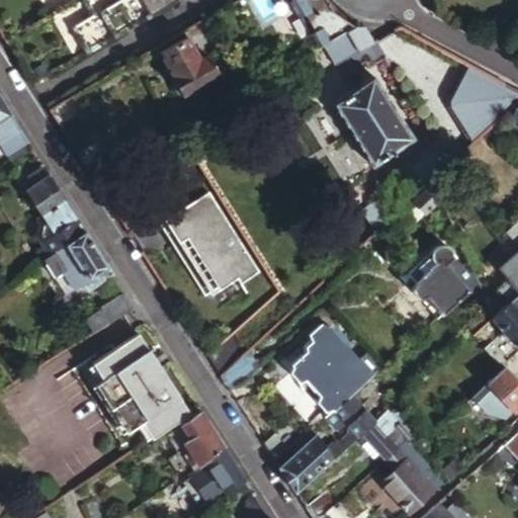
[(38,0),(74,58),(172,0),(38,0)]
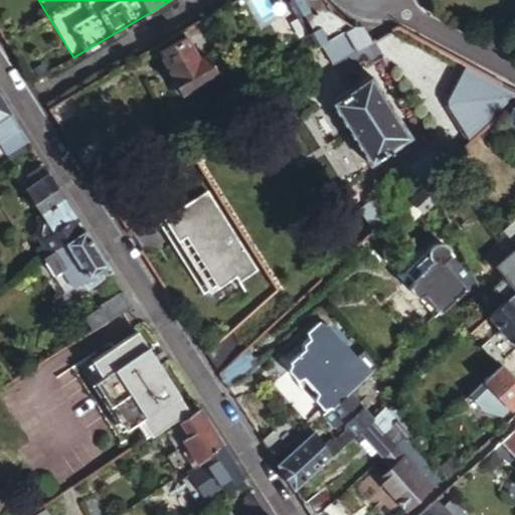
[(293,0),(311,31),(300,37),(308,51),(322,43),(352,25),(331,12),(324,0),(293,0)]
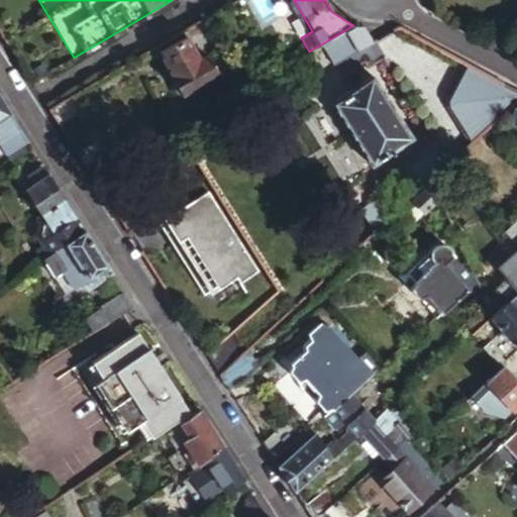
[(373,24),(353,25),(323,43),(335,64),(373,42),(373,24)]
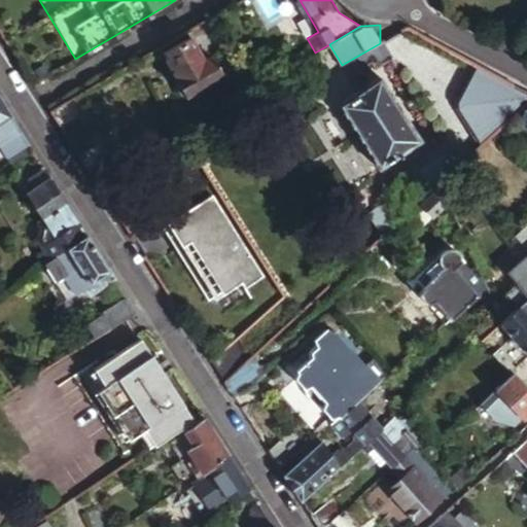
[(204,59),(209,57),(206,51),(213,47),(203,29),(189,36),(204,59)]
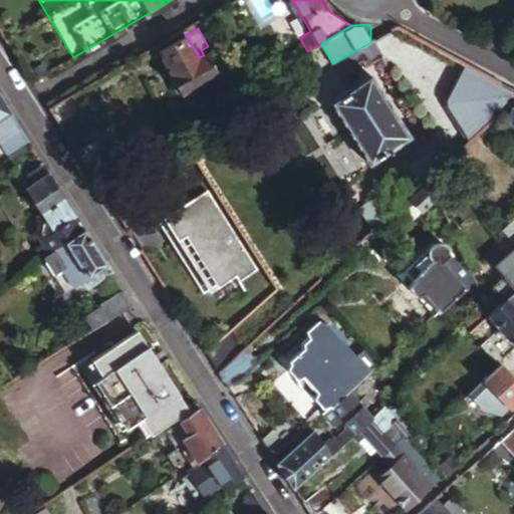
[(206,53),(204,55),(199,57),(185,35),(159,50),(172,74),(169,81),(175,91),(183,92),(218,73),(206,53)]
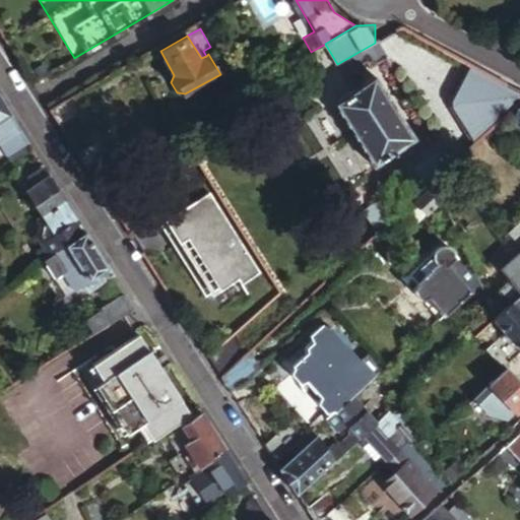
[(332,101),(370,165),(412,138),(375,74),(332,101)]
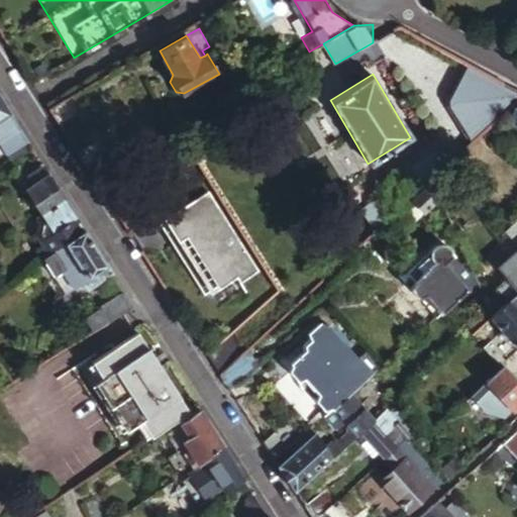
[(505,110),(516,100),(516,89),(497,78),(489,92),(505,110)]
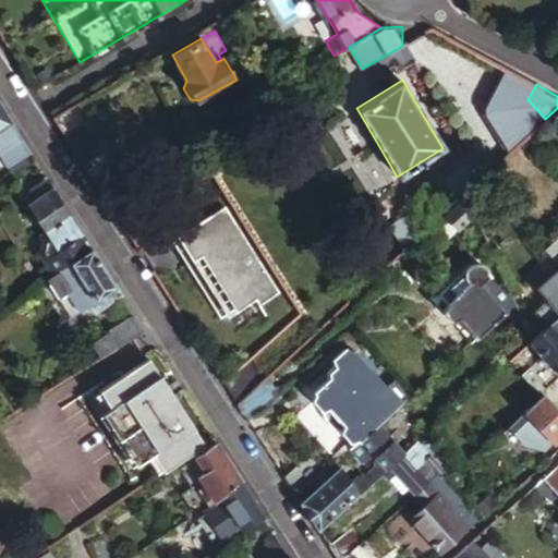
[(80,102),(52,119),(63,135),(89,120),(80,102)]
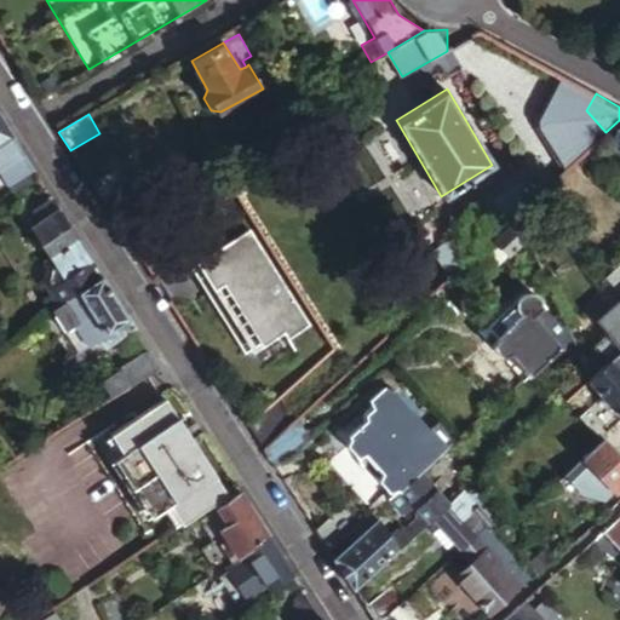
[(38,176),(0,119),(0,171),(1,171),(15,190),(38,176)]
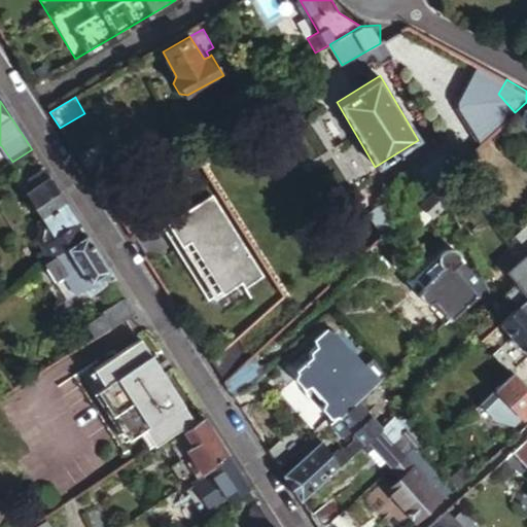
[(103,142),(78,155),(95,182),(118,168),(103,142)]
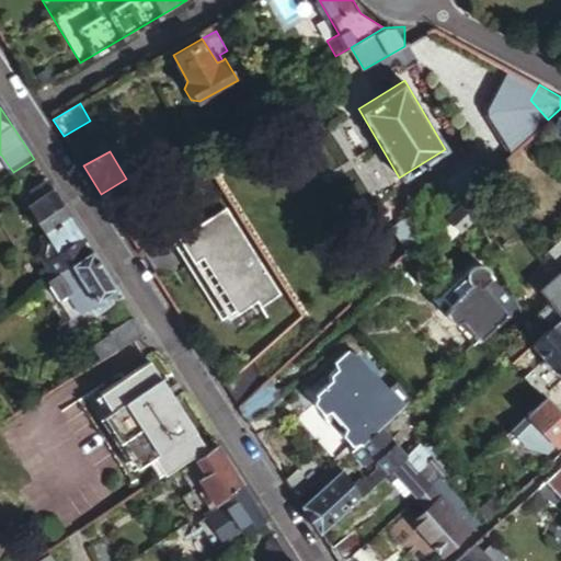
[(499,186),(490,174),(472,191),(469,194),(477,213),(493,197),(490,194),(499,186)]
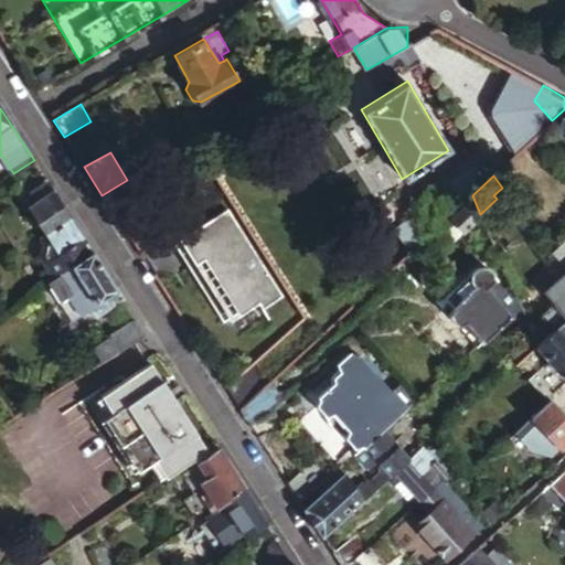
[(35,255),(53,280),(60,276),(93,252),(48,181),(35,189),(42,198),(30,205),(50,235),(42,240),(35,255)]
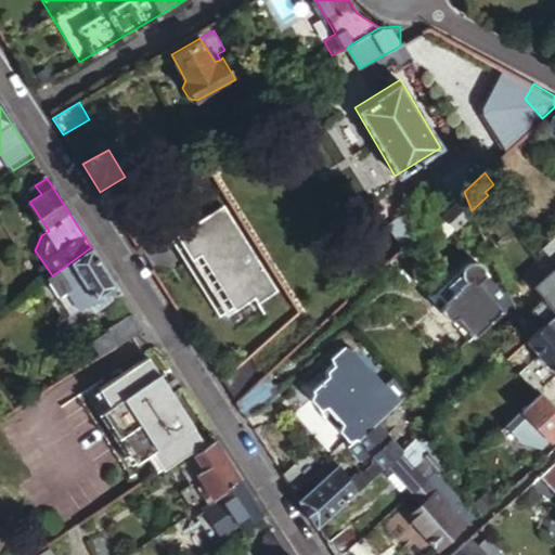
[(453,227),(472,210),(464,192),(449,207),(441,214),(453,227)]
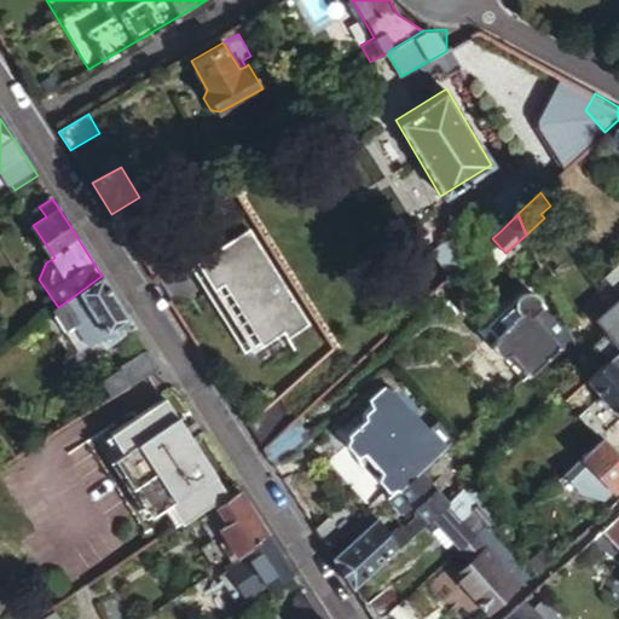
[(310,323),(250,230),(201,261),(217,287),(223,282),(261,341),(281,328),(287,337),(310,323)]
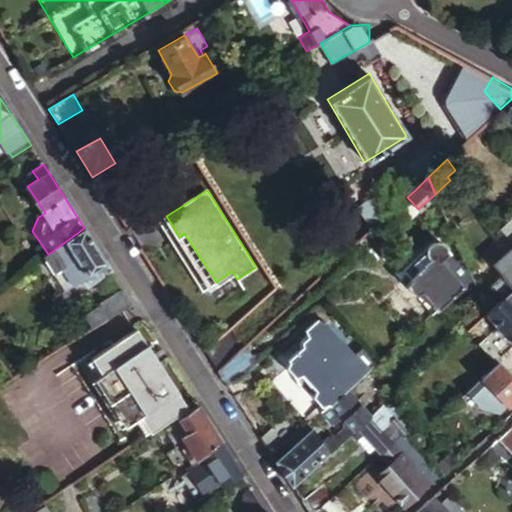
[(179,237),(166,216),(158,221),(202,290),(216,282),(184,233),(179,237)]
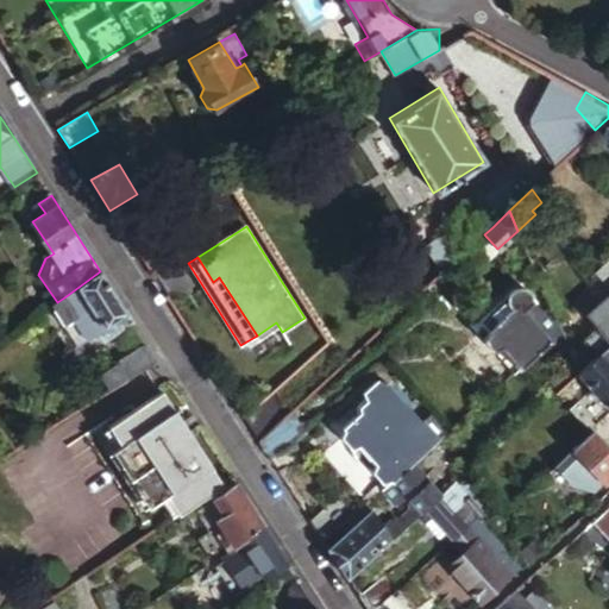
[(127,313),(100,271),(64,297),(79,319),(76,321),(87,338),(104,328),(106,326),(127,313)]
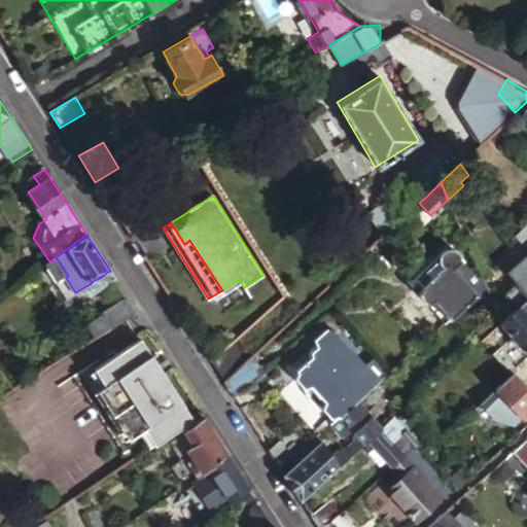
[(433,299),(451,317),(476,295),(460,276),(467,270),(457,257),(453,250),(446,245),(413,274),(422,284),(418,288),(420,289),(419,290),(417,292),(425,302),(433,299)]
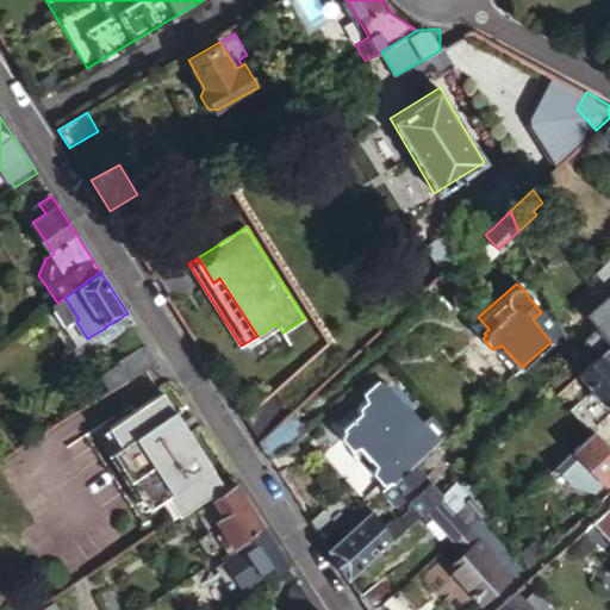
[(57,303),(51,307),(76,346),(87,338),(76,322),(79,319),(64,298),(57,303)]
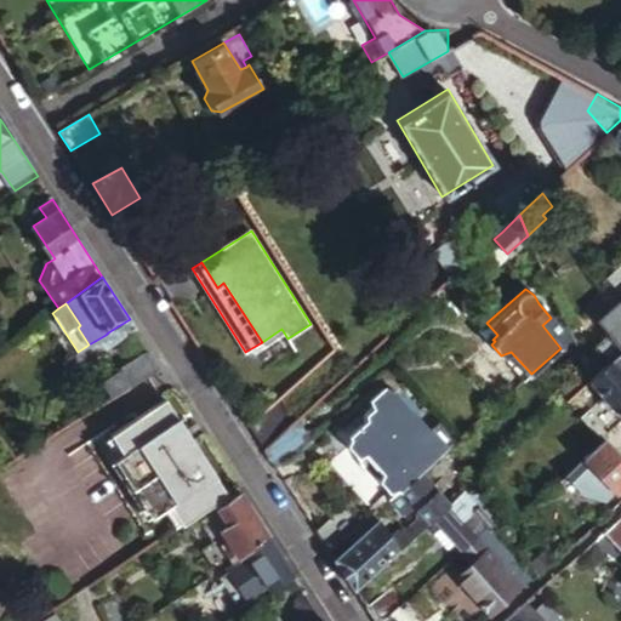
[(108,332),(113,339),(134,325),(130,319),(108,332)]
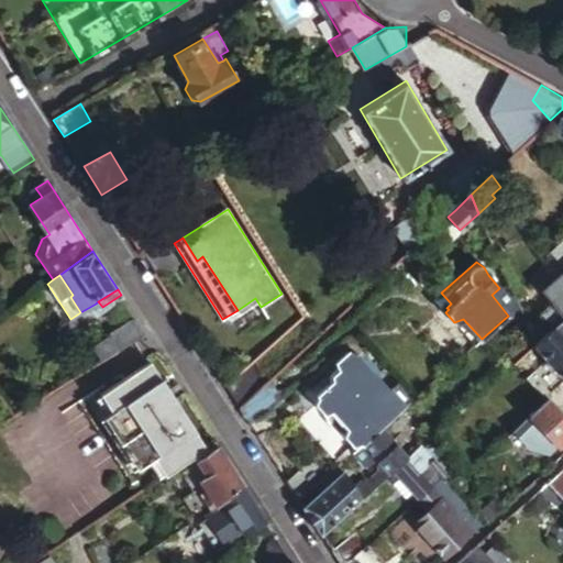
[(532,335),(536,343),(562,319),(562,293),(538,317),(544,324),(532,335)]
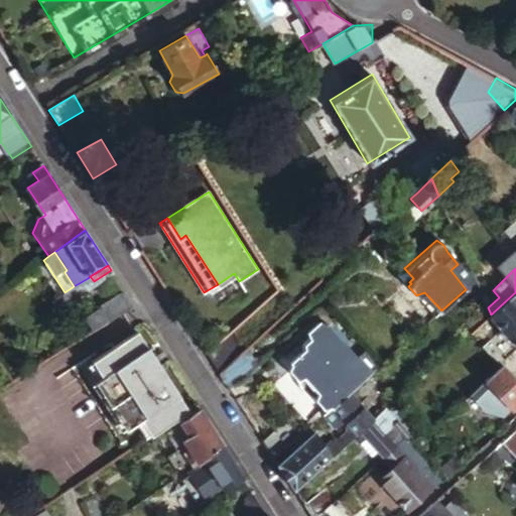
[(93,331),(134,305),(125,291),(99,307),(100,308),(85,317),(93,331)]
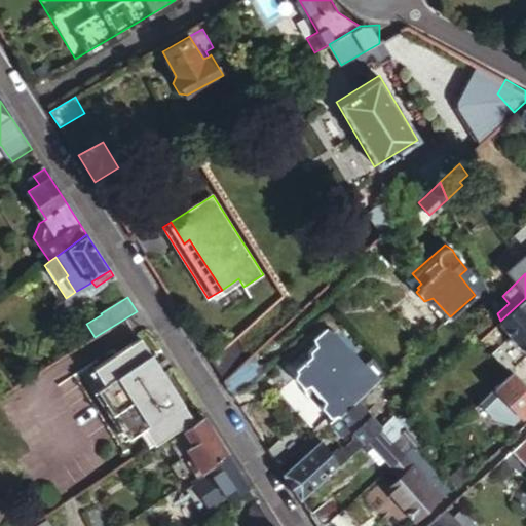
[(525,298),(500,321),(525,349),(525,298)]
